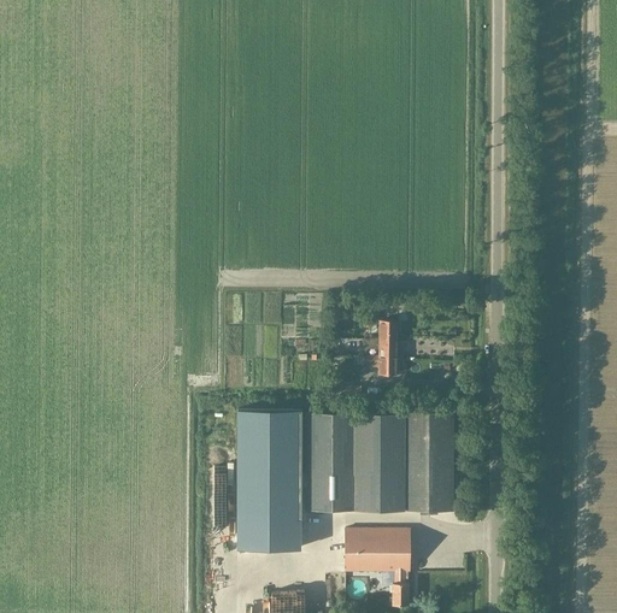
[(372,330),(372,323),(372,318),(363,318),(363,330),(372,330)]
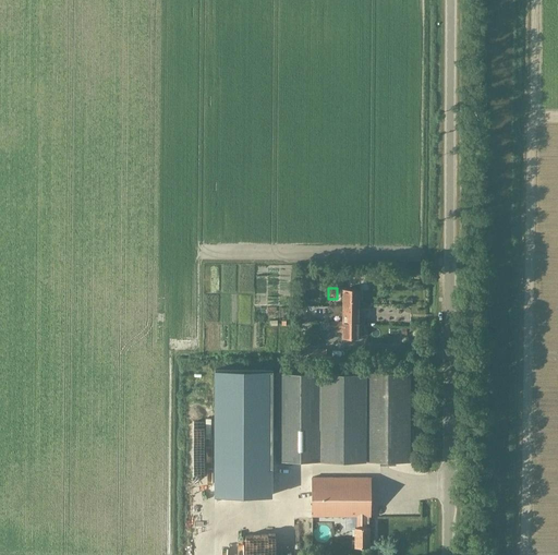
[(342,309),(359,309),(359,294),(360,294),(360,293),(342,293),(342,309)]
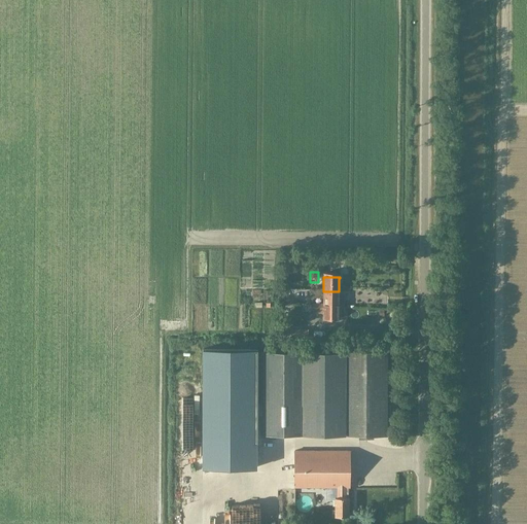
[(323,291),(310,291),(310,297),(310,301),(323,301),(323,306),(310,306),(310,307),(323,307),(339,307),(339,291),(323,291)]
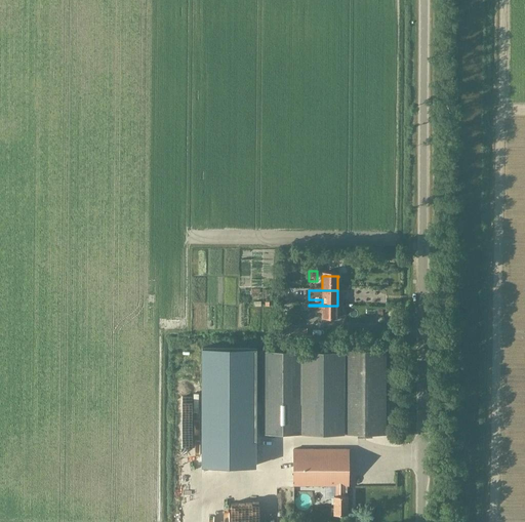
[(337,306),(322,306),(309,306),(309,315),(322,315),(322,320),(322,321),(337,321),(337,320),(337,306)]
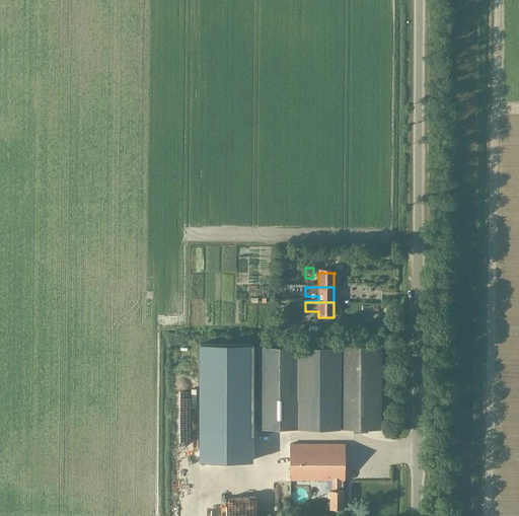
[(200,488),(200,349),(139,349),(139,488),(200,488)]
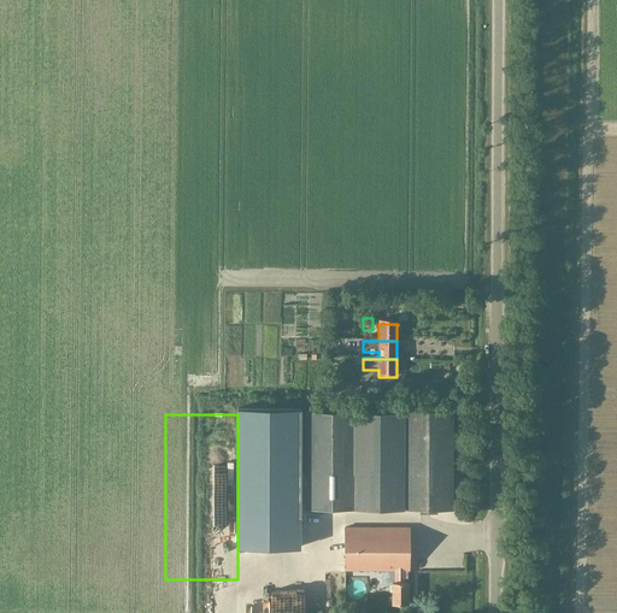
[(305,488),(305,475),(301,475),(301,414),(238,414),(238,550),(300,550),(300,520),(301,520),(301,488),(305,488)]
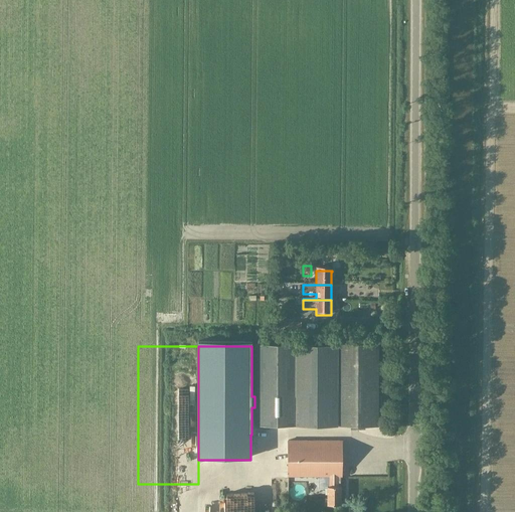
[(254,407),(254,428),(300,428),(300,346),(254,346),(254,396),(254,407)]
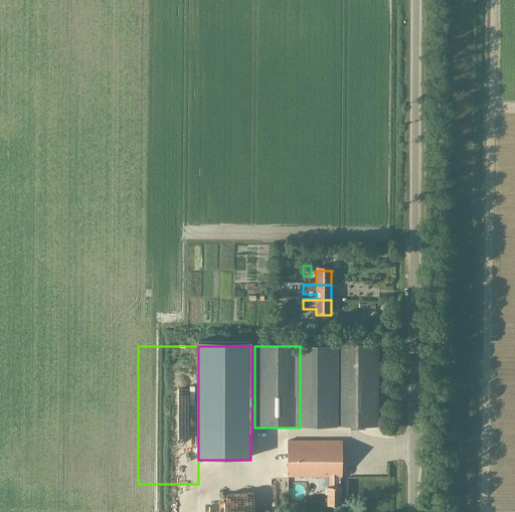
[(336,346),(300,346),(300,428),(336,428),(336,346)]
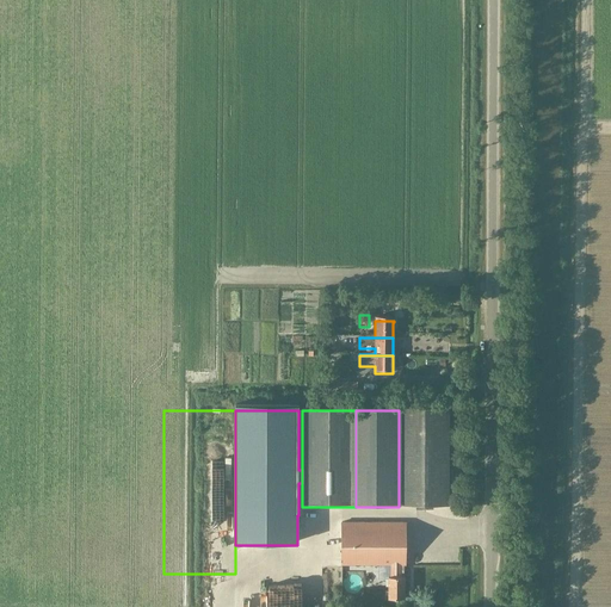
[(399,410),(399,507),(448,507),(448,500),(454,500),(454,488),(448,488),(448,410),(399,410)]
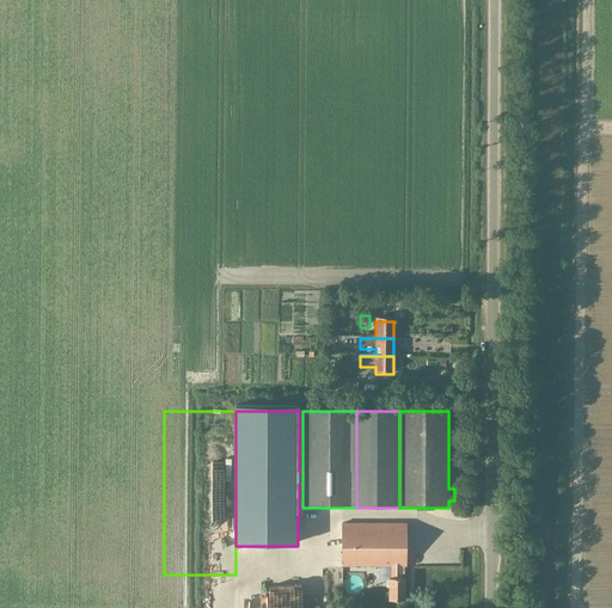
[(405,581),(405,569),(405,527),(341,527),(342,569),(391,569),(391,581),(389,581),(389,603),(404,603),(404,581),(405,581)]
